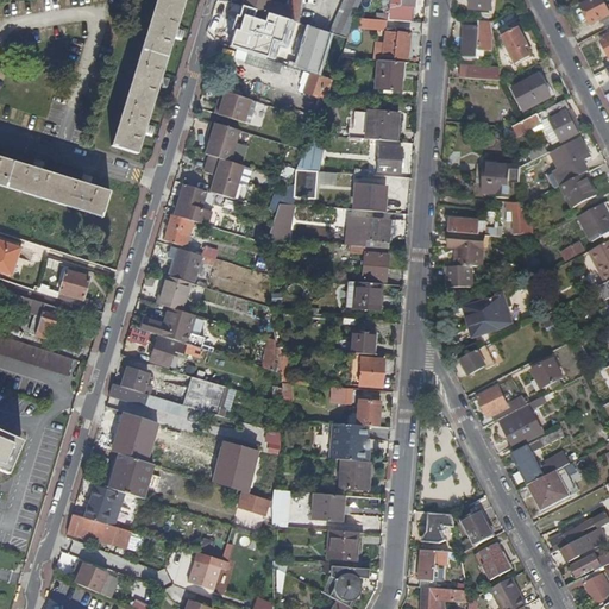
[(157,0),(113,145),(112,145),(112,146),(138,155),(139,154),(138,152),(144,135),(145,130),(146,125),(158,86),(159,82),(162,76),(174,38),(175,33),(176,29),(184,0),(157,0)]
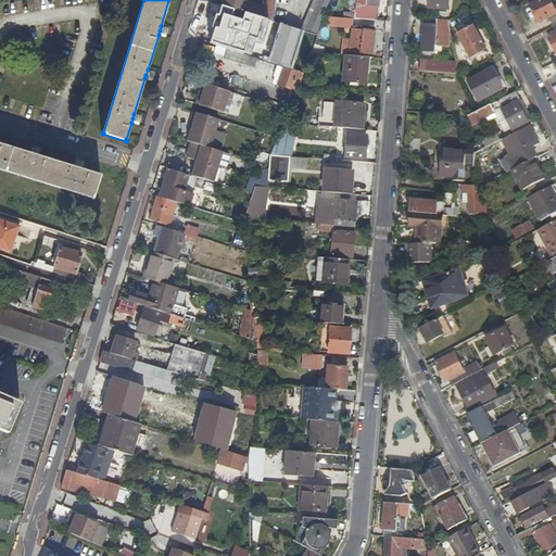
[(245,1),(245,0),(223,0),(222,5),(256,16),(264,20),(274,22),(275,0),(266,0),(266,8),(245,1)]
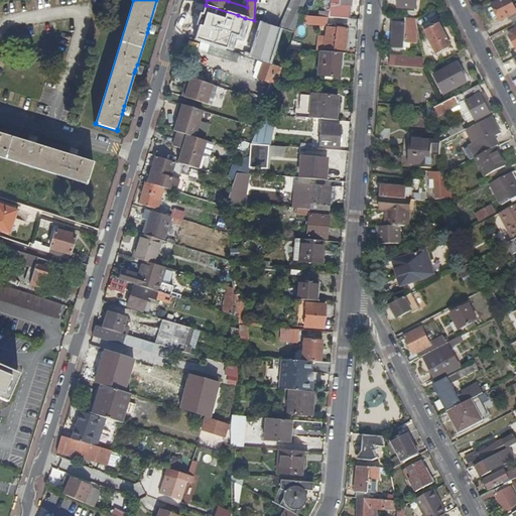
[(301,12),(305,0),(291,0),(279,28),(292,32),(295,33),(297,21),(301,12)]
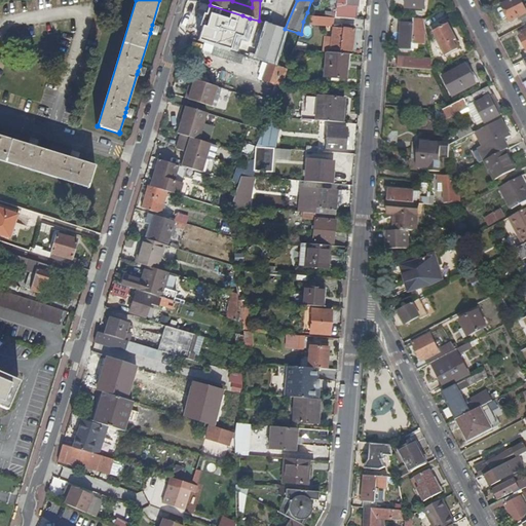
[(352,16),(353,0),(334,0),(328,0),(328,7),(321,7),(321,13),(334,14),(352,16)]
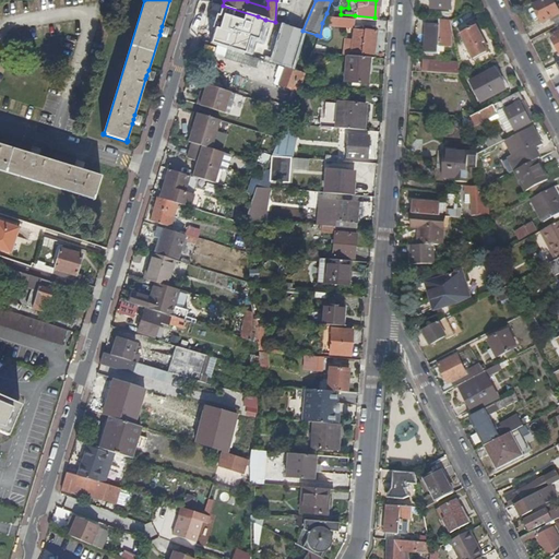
[(539,20),(558,10),(558,3),(558,2),(557,0),(537,0),(531,3),(539,20)]
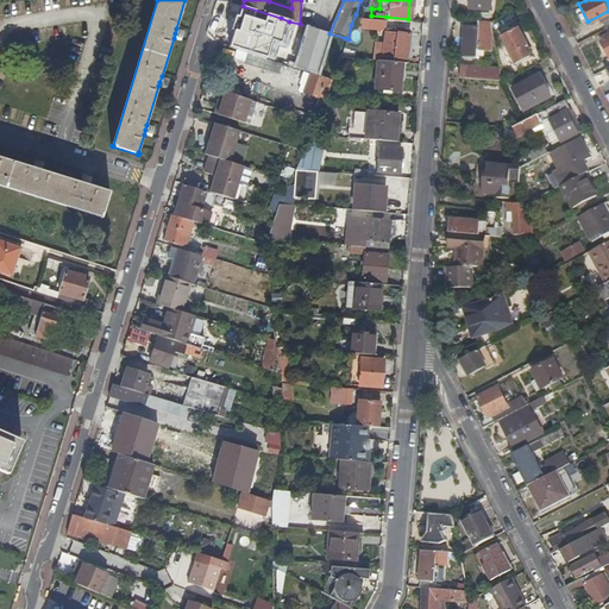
[(274,18),(249,10),(244,24),(269,32),(274,18)]
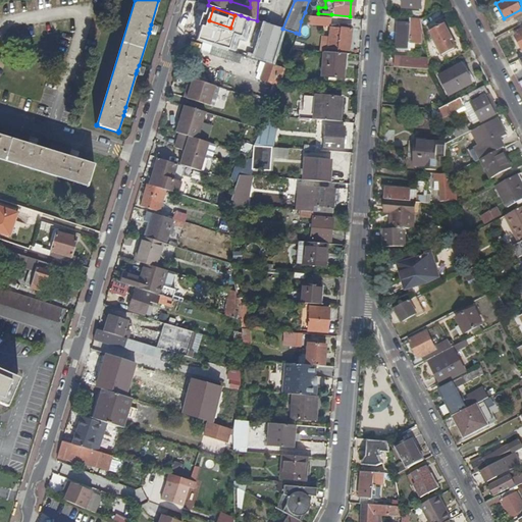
[(305,12),(301,21),(326,23),(324,45),(347,47),(348,24),(331,23),(331,14),(318,13),(305,12)]
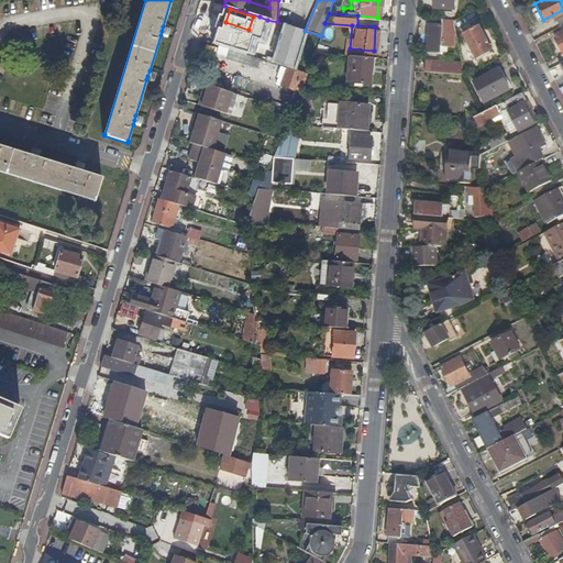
[(450,19),(443,18),(442,37),(454,39),(450,19)]
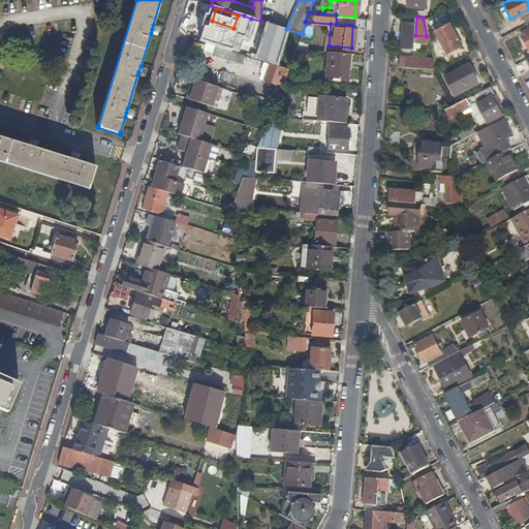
[(413,23),(401,22),(399,48),(399,49),(411,50),(413,23)]
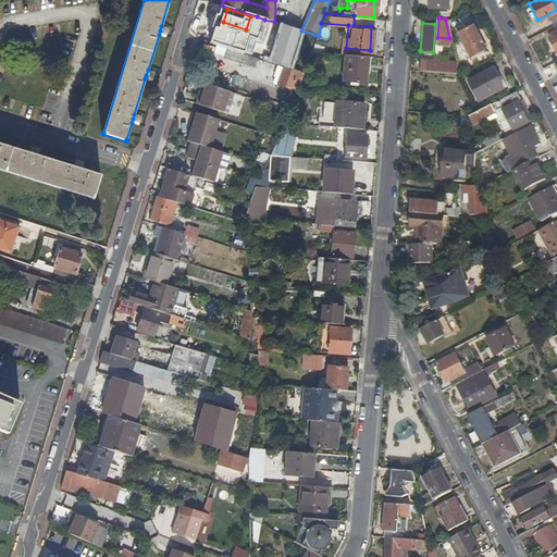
[(471,24),(454,34),(468,59),(481,51),(477,42),(481,41),(471,24)]
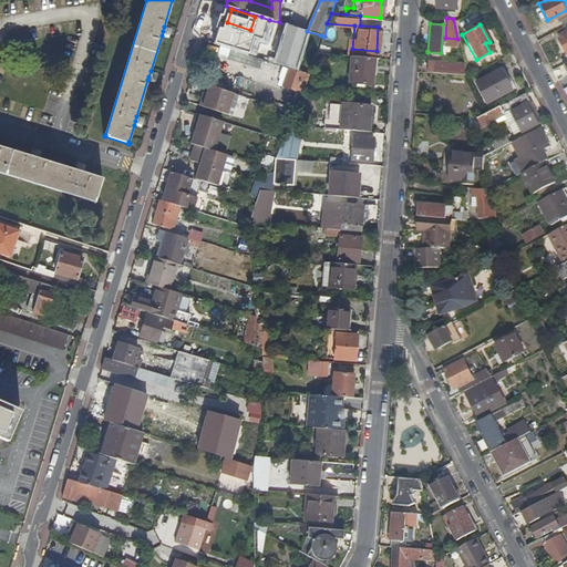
[(566,27),(556,33),(566,54),(566,27)]
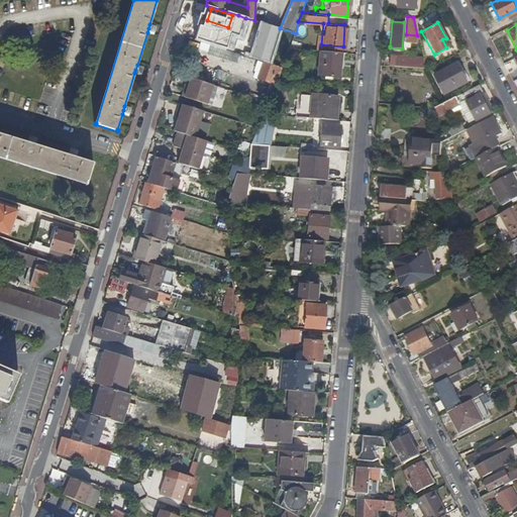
[(255,39),(252,50),(266,55),(272,33),(259,29),(255,39)]
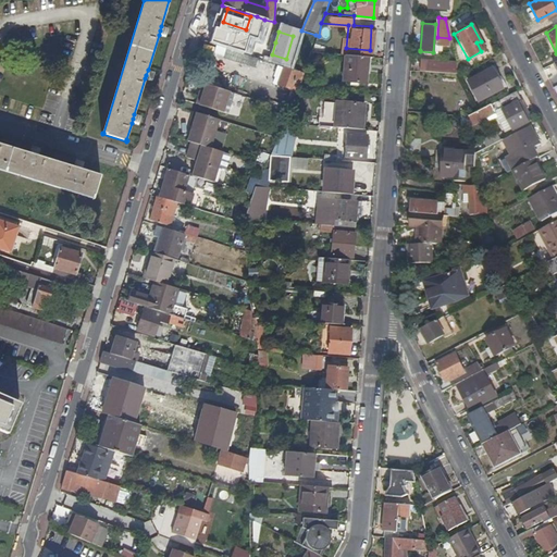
[(224,58),(227,49),(212,44),(209,53),(224,58)]
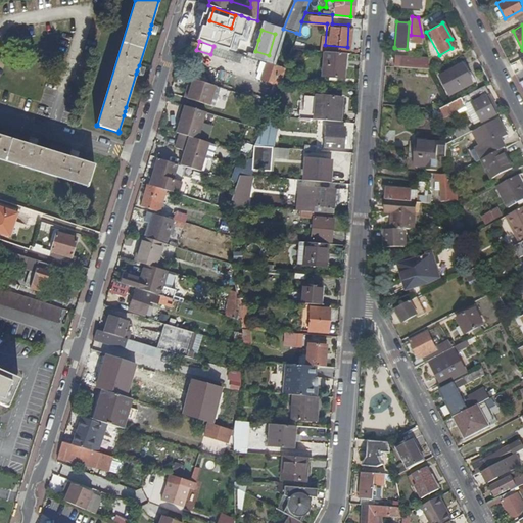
[(239,63),(241,54),(214,46),(210,54),(239,63)]
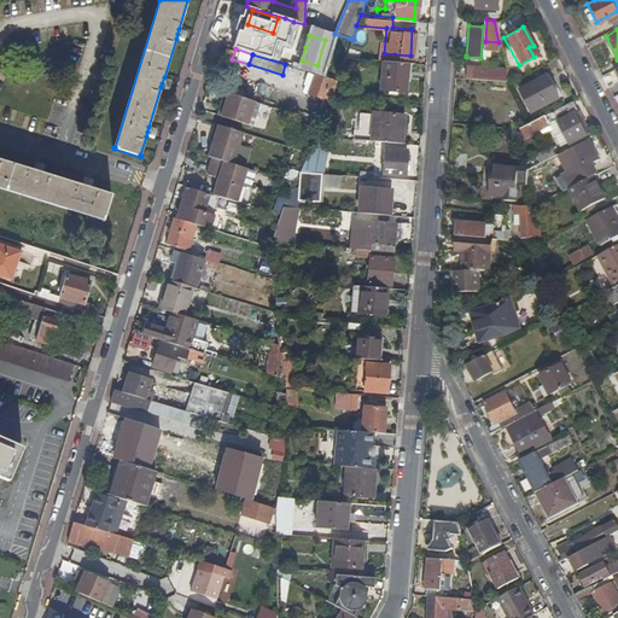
[(404,58),(379,57),(377,86),(403,89),(404,58)]
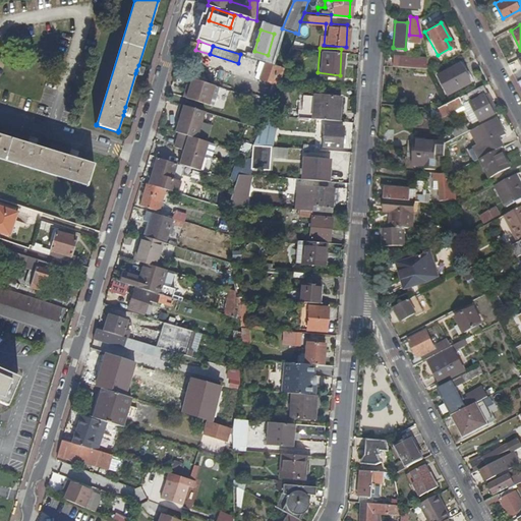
[(427,68),(425,60),(393,58),(392,65),(427,68)]
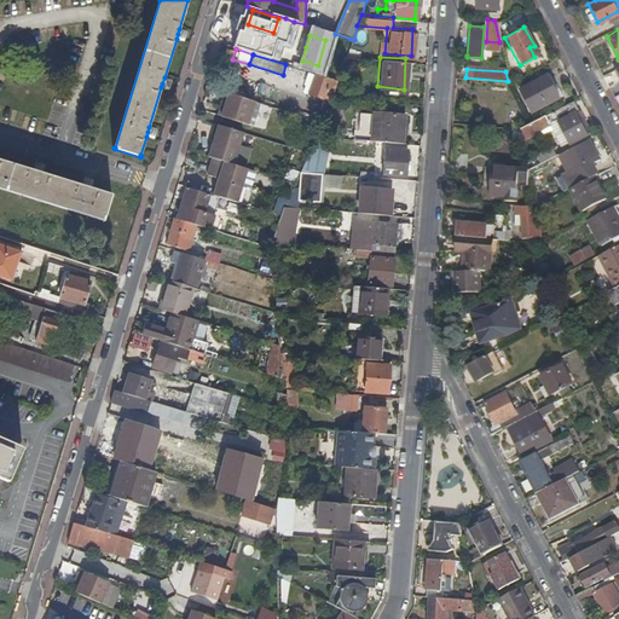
[(518,88),(528,113),(556,97),(543,74),(518,88)]
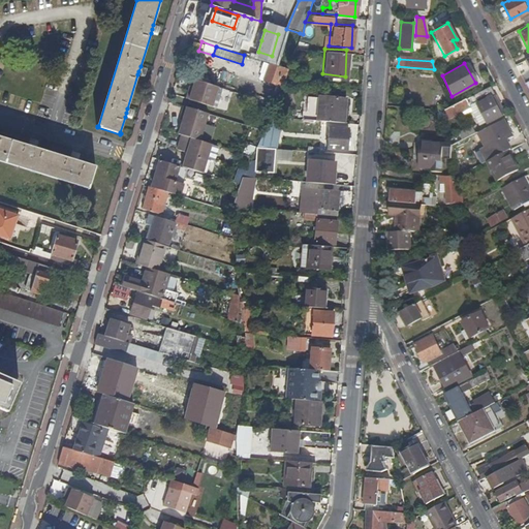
[(276,90),(281,92),(289,69),(270,64),(267,74),(262,73),(260,80),(269,83),(278,86),(276,90)]
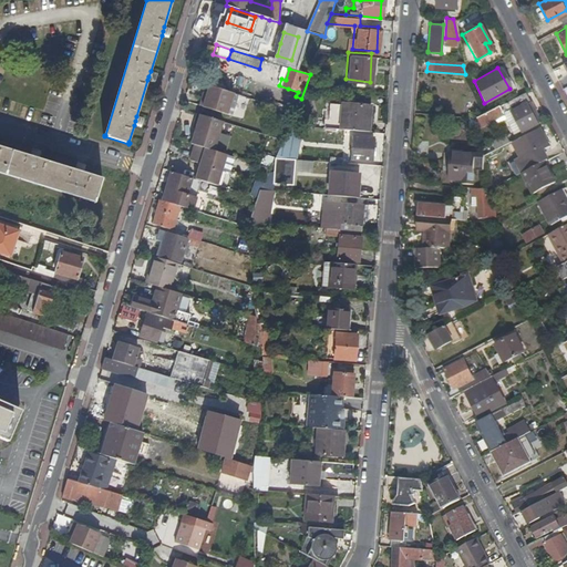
[(228,114),(228,113),(235,93),(209,85),(207,94),(203,107),(228,114)]
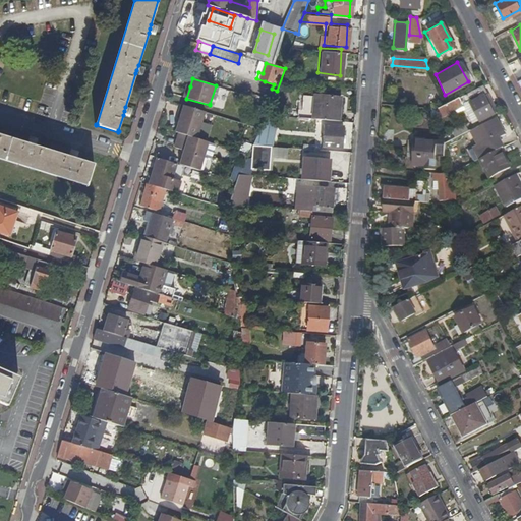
[(481,83),(457,97),(460,102),(471,123),(491,112),(482,96),(486,94),(481,83)]
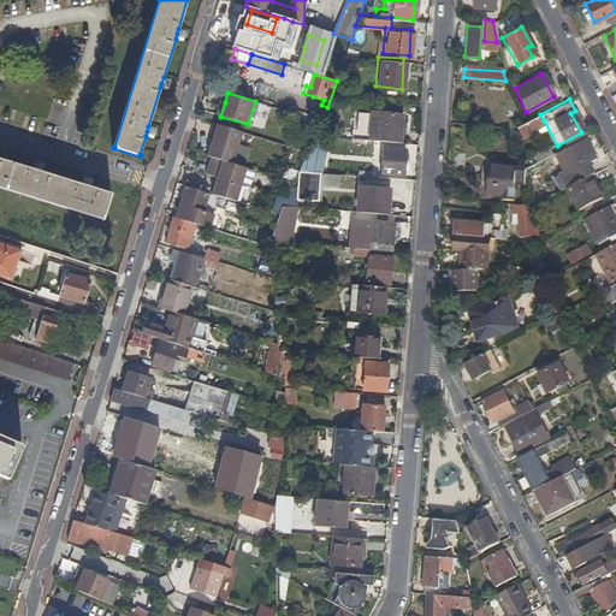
[(254,125),(261,104),(255,101),(248,123),(254,125)]
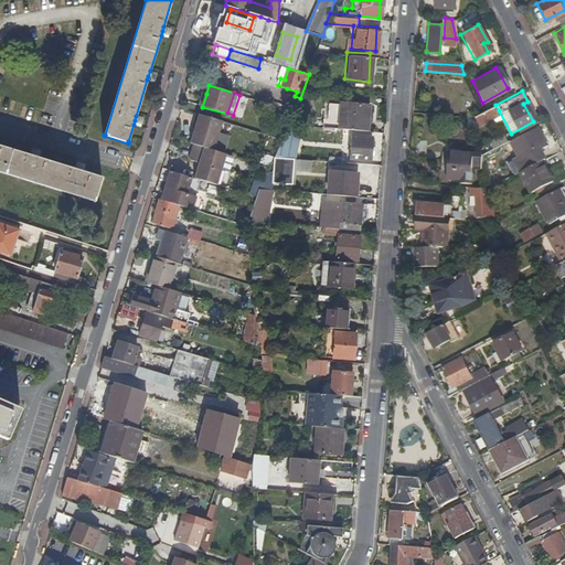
[(336,126),(364,128),(366,102),(338,99),(336,126)]
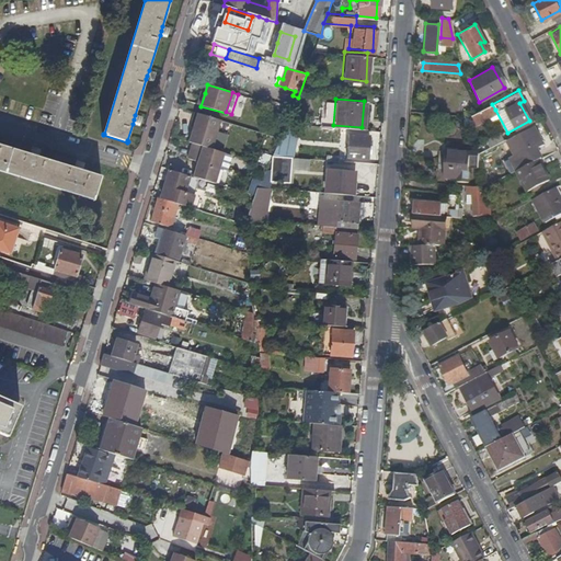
[(534,117),(524,101),(519,103),(529,121),(534,117)]
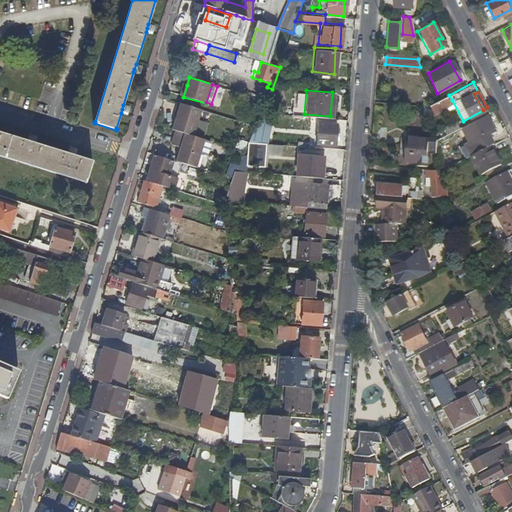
[(432,111),(452,100),(449,95),(428,106),(432,111)]
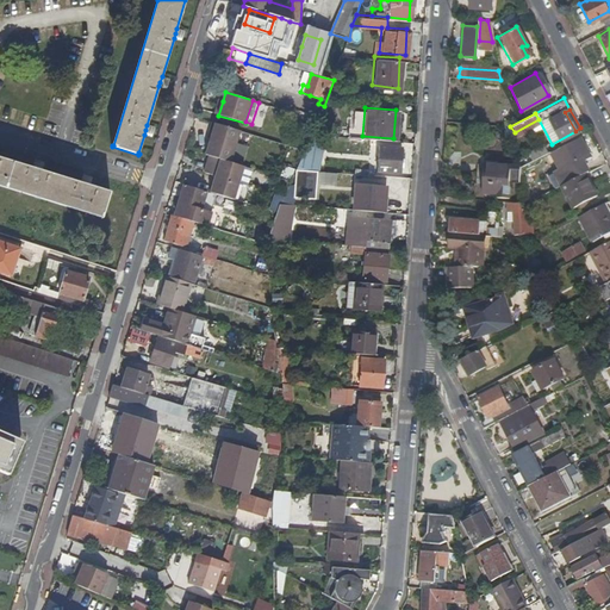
[(231,162),(241,131),(216,124),(213,123),(210,132),(213,134),(212,136),(211,139),(206,155),(210,156),(231,162)]
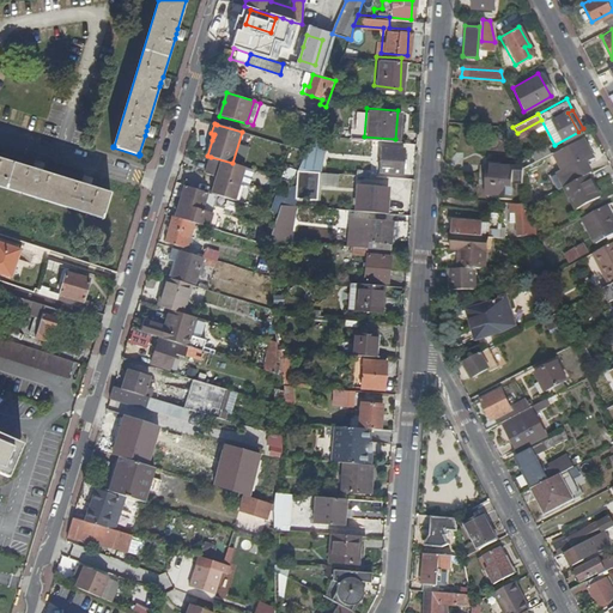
[(513,127),(507,126),(504,141),(516,143),(513,127)]
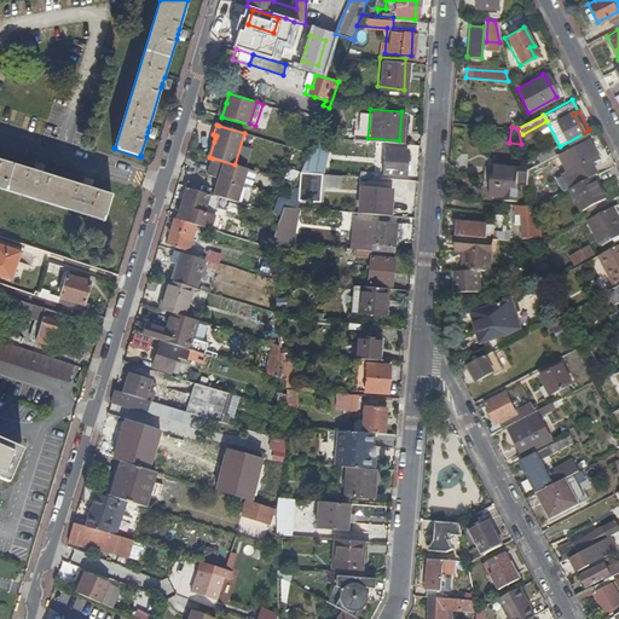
[(560,174),(567,187),(591,175),(585,162),(595,157),(585,139),(565,149),(574,167),(560,174)]
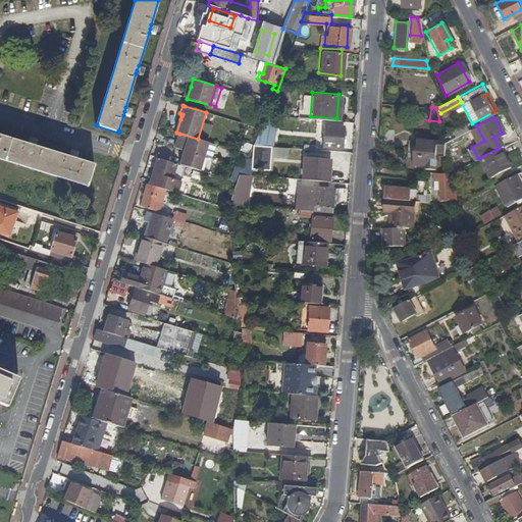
[(342,123),(321,121),(319,144),(340,146),(342,123)]
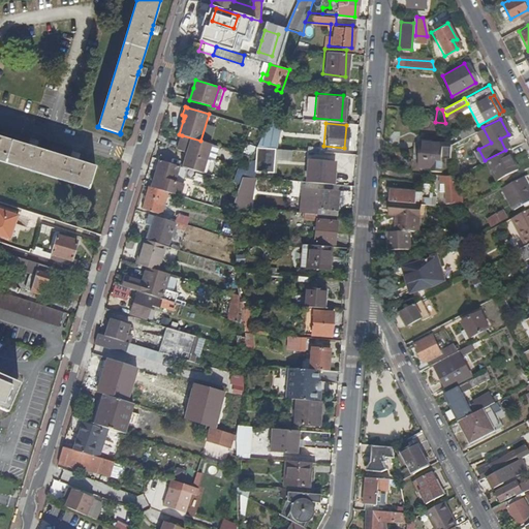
[(471,126),(470,124),(448,137),(449,143),(473,130),(471,126)]
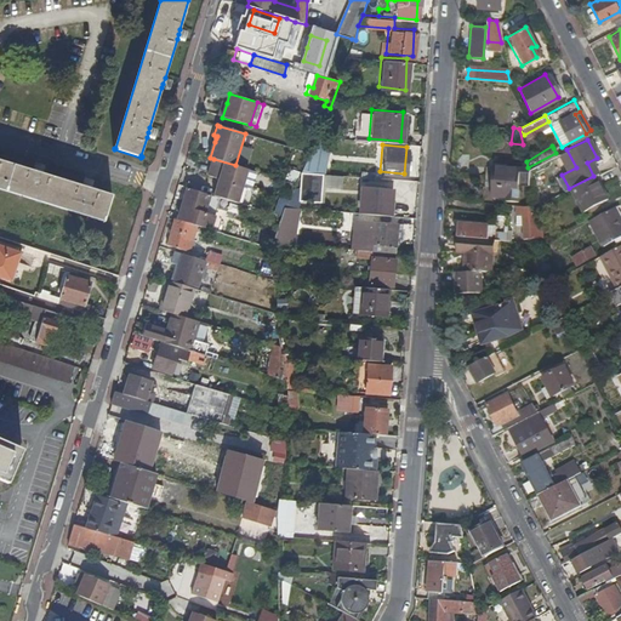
[(306,147),(303,203),(323,204),(323,188),(342,189),(343,177),(328,176),(329,148),(306,147)]
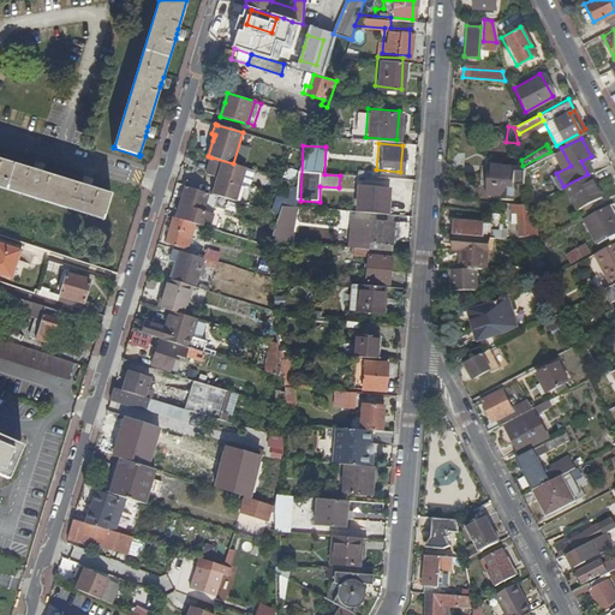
[(251,187),(256,171),(233,163),(212,157),(208,166),(206,174),(218,178),(218,177),(242,185),(251,187)]
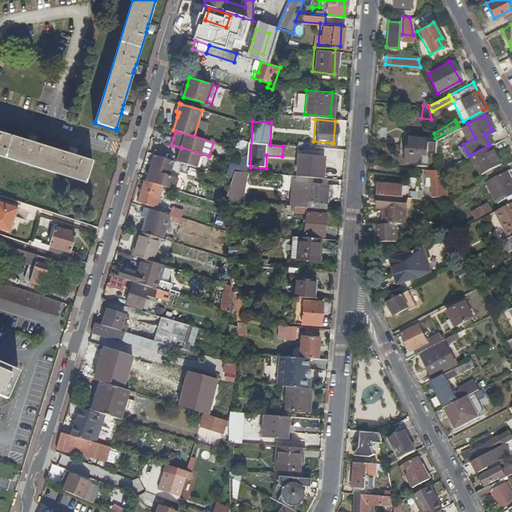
[(76,156),(69,154),(35,144),(28,141),(0,132),(0,155),(85,182),(85,183),(86,183),(93,161),(92,161),(76,156)]
